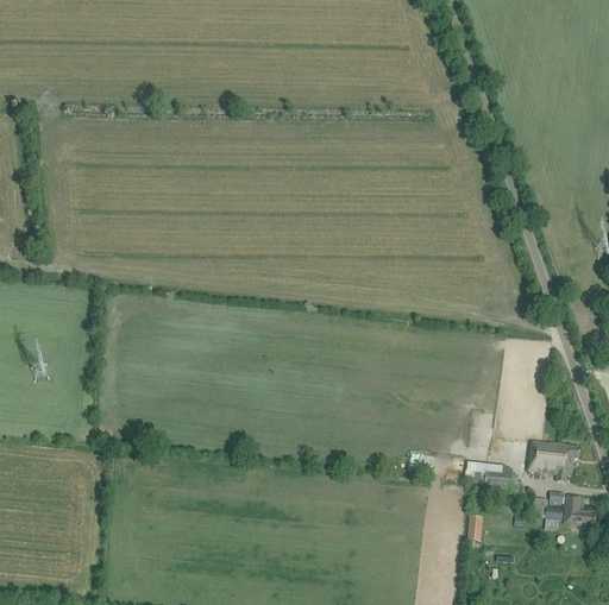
[(566,442),(532,439),(531,449),(529,449),(527,470),(557,473),(556,479),(566,480),(566,473),(571,473),(573,457),(578,458),(579,447),(565,445),(566,442)]
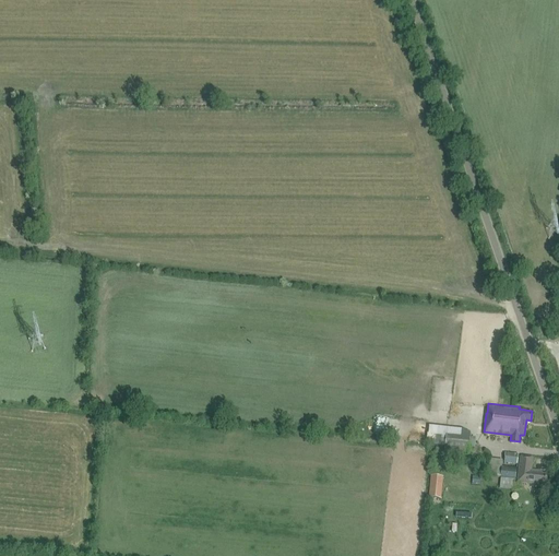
[(426,441),(444,444),(443,448),(468,451),(468,446),(474,446),(475,437),(470,437),(470,435),(460,434),(461,426),(439,424),(438,429),(427,428),(426,441)]
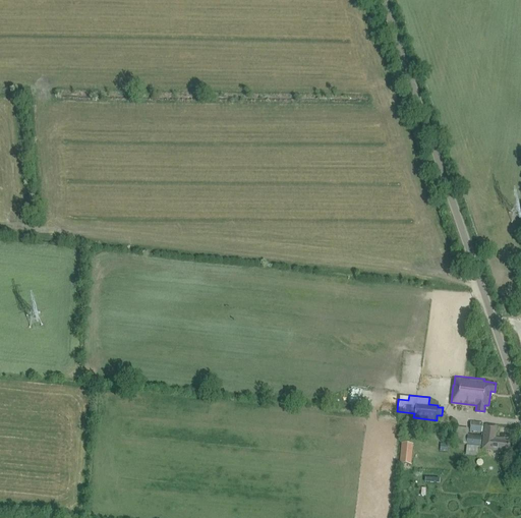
[(469,432),(481,434),(483,420),(470,419),(469,428),(469,432)]
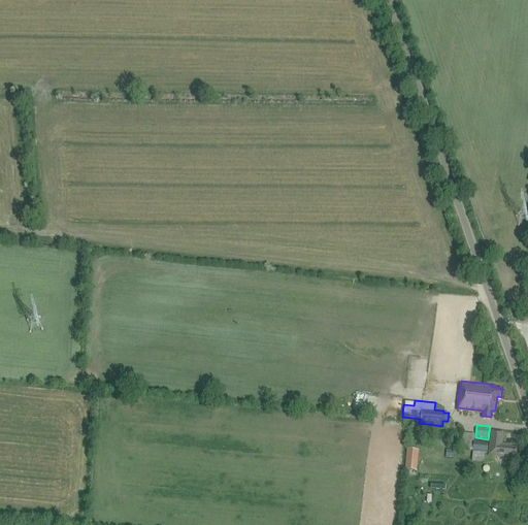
[(504,430),(492,428),(489,453),(507,455),(507,454),(516,455),(517,446),(513,445),(513,443),(500,440),(501,438),(502,439),(504,430)]
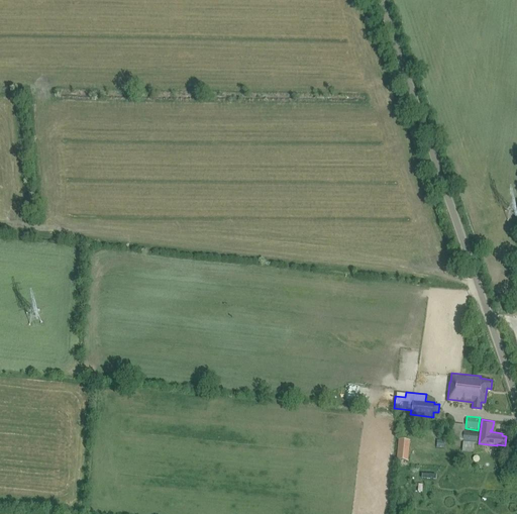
[(463,437),(477,439),(478,439),(479,430),(478,430),(466,428),(466,429),(464,429),(463,437)]
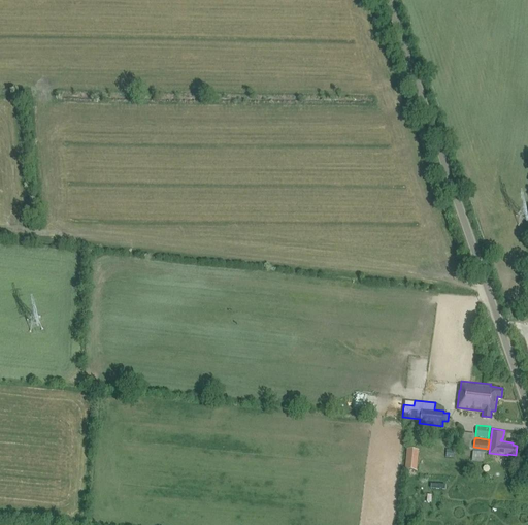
[(418,448),(406,447),(404,467),(417,468),(418,448)]
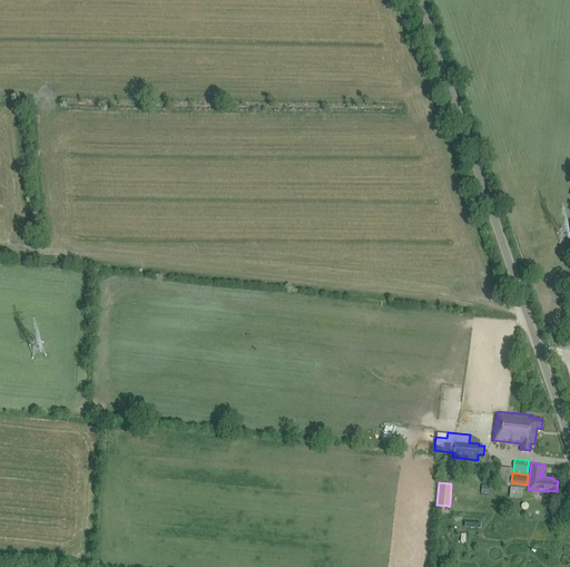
[(511,484),(510,492),(509,496),(523,497),(523,494),(524,495),(526,485),(511,482),(511,484)]
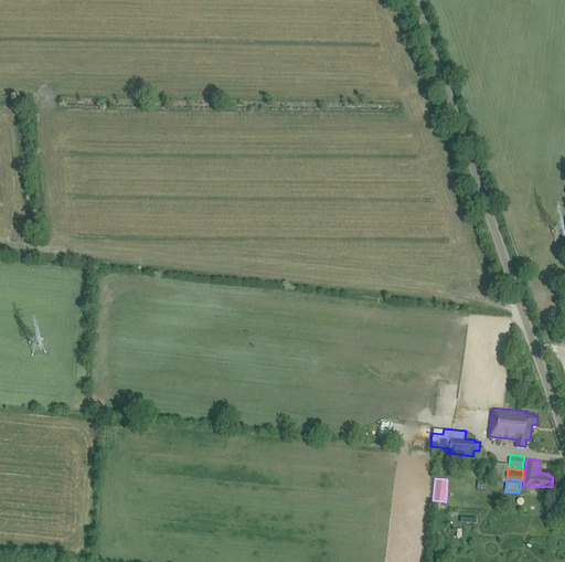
All buildings are outlined.
